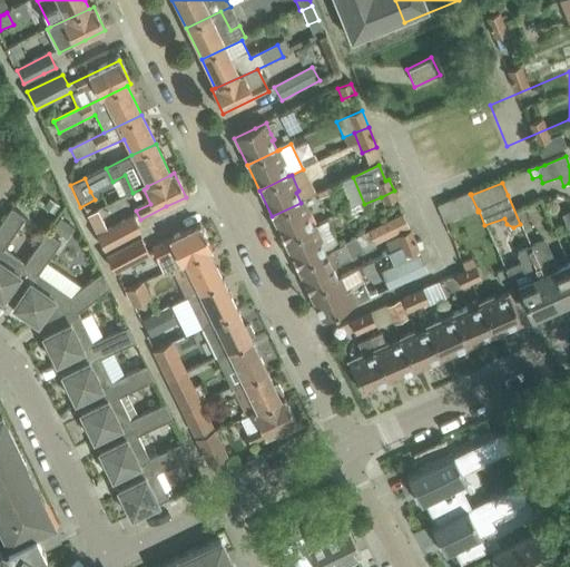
[(384,206),(397,201),(394,191),(381,197),(384,206)]
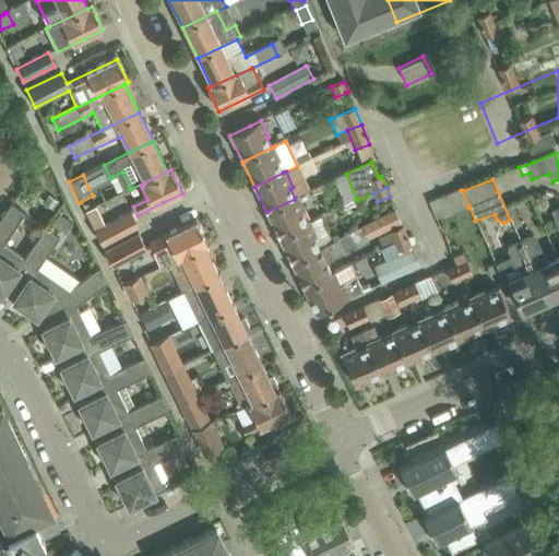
[(429,204),(436,221),(468,208),(468,205),(461,190),(429,204)]
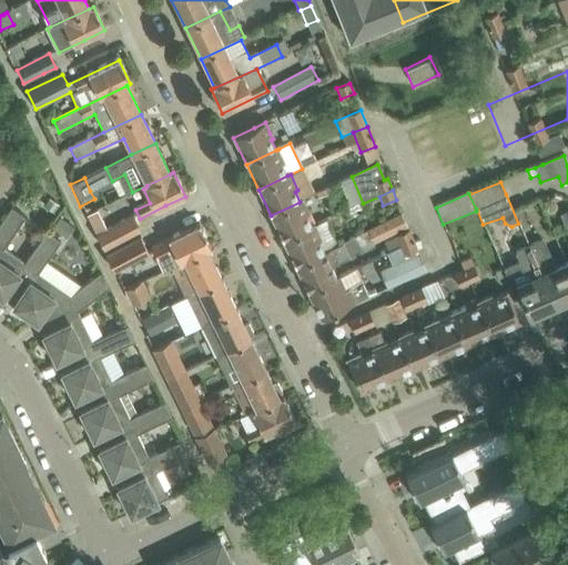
[(310,214),(303,200),(300,202),(271,215),(284,241),(315,226),(314,225),(312,226),(306,215),(310,214)]
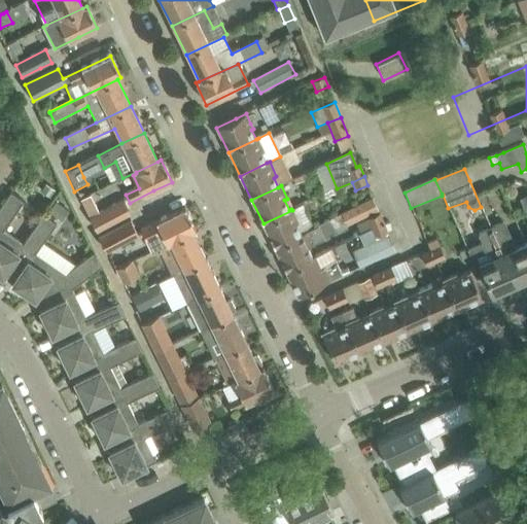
[(3,232),(24,202),(10,194),(0,208),(0,277),(1,277),(2,278),(5,273),(23,245),(3,232)]
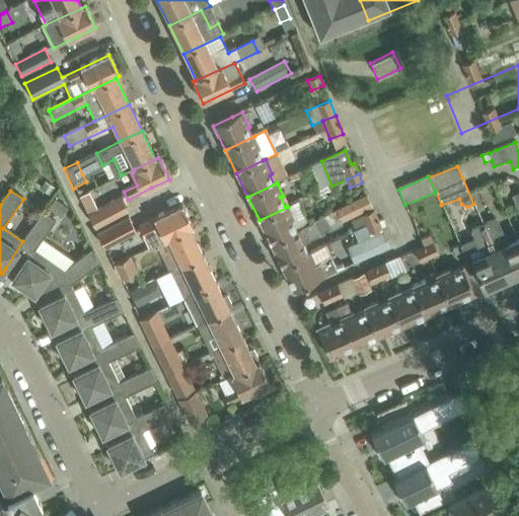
[(122,198),(98,210),(89,193),(79,198),(95,228),(129,211),(122,198)]
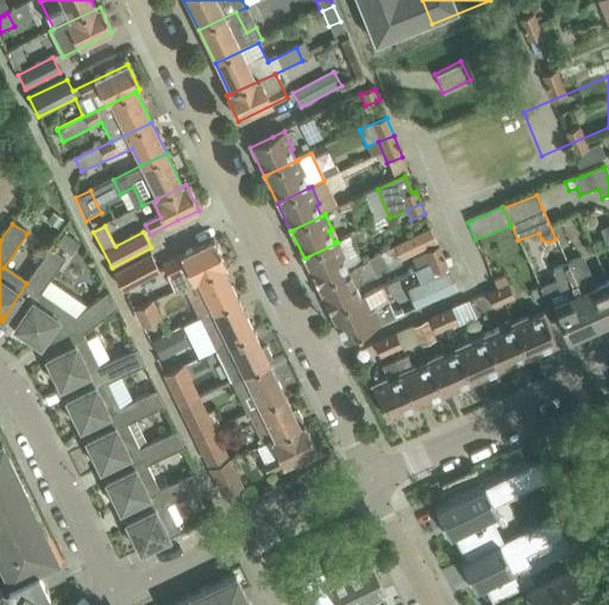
[(438,245),(431,229),(394,247),(401,263),(438,245)]
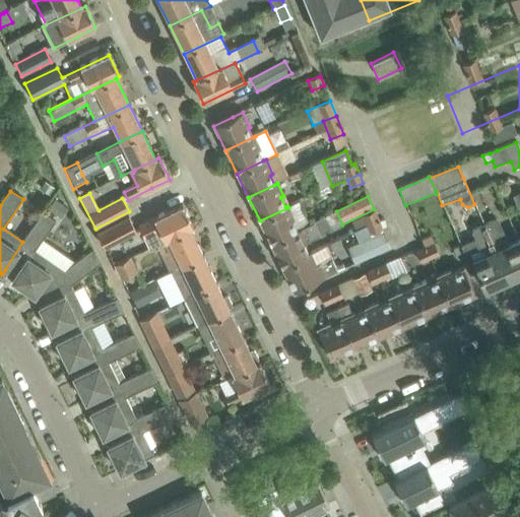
[(144,239),(160,232),(165,241),(168,239),(168,240),(190,230),(193,228),(183,206),(139,228),(144,239)]
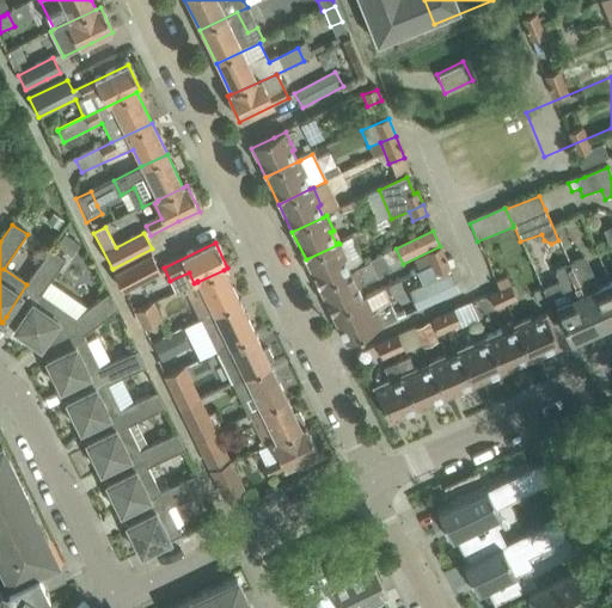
[(319,287),(349,271),(343,260),(347,258),(340,244),(306,259),(319,287)]
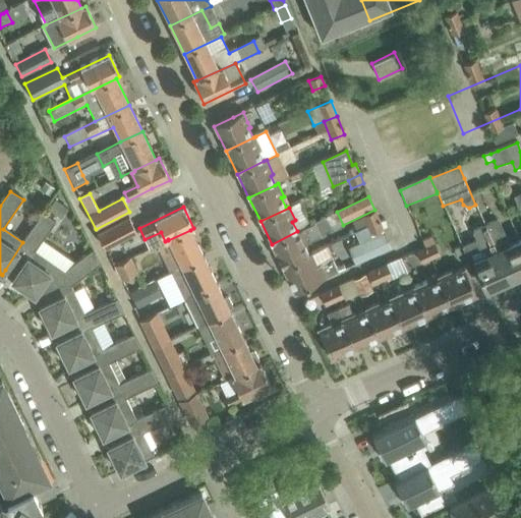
[(367,228),(380,222),(375,212),(363,217),(367,227),(367,228)]
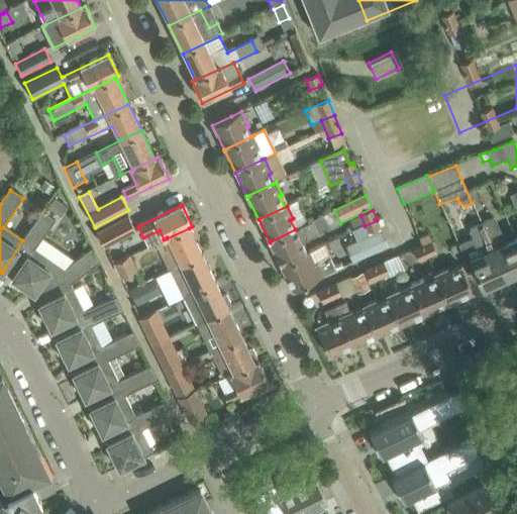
[(15,274),(12,279),(19,284),(18,288),(17,287),(16,289),(31,295),(32,293),(34,294),(37,289),(64,271),(35,249),(55,220),(42,212),(22,240),(5,268),(15,274)]
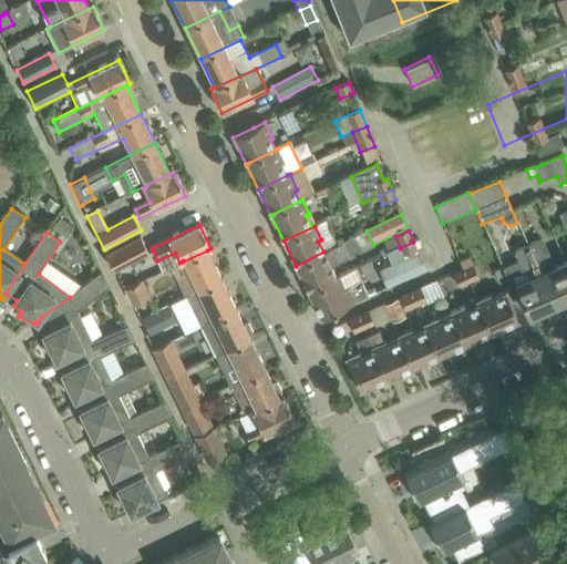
[(105,256),(114,273),(148,256),(141,239),(105,256)]
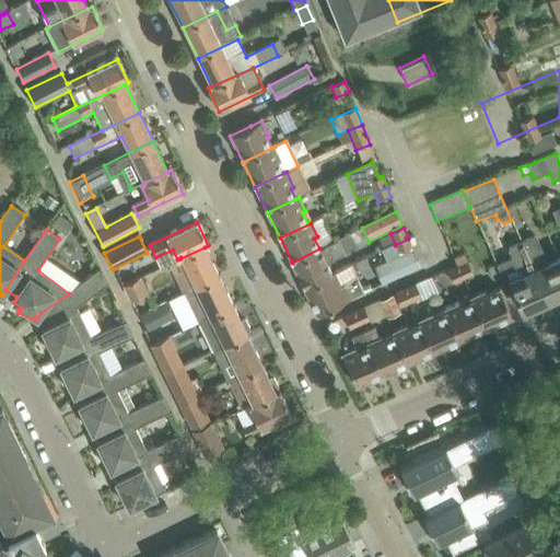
[(419,268),(408,239),(395,245),(399,257),(374,268),(382,286),(419,268)]
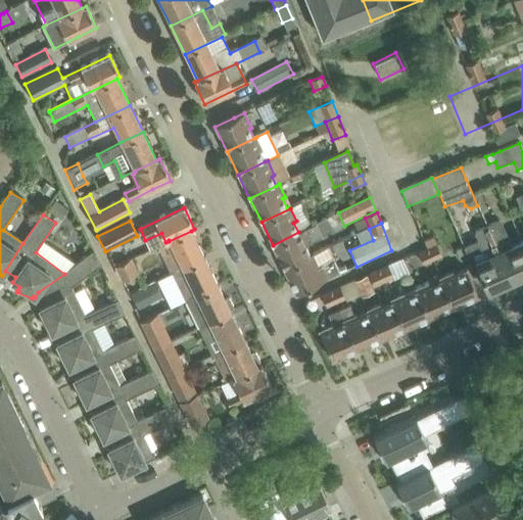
[(500,223),(487,228),(512,282),(522,277),(522,246),(522,243),(511,248),(500,223)]
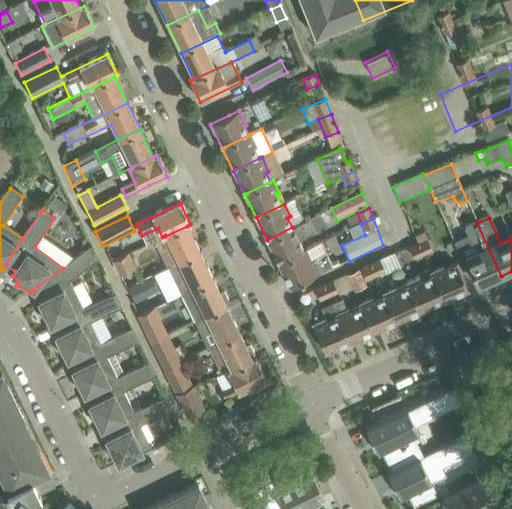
[(278,264),(304,251),(298,240),(314,233),(308,220),(292,227),(267,240),(278,264)]
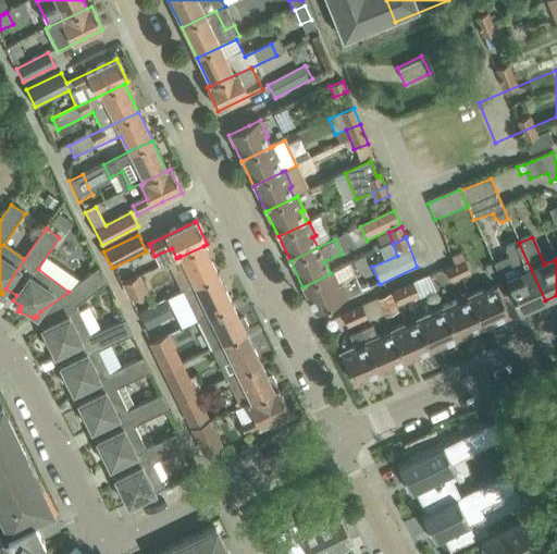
[(520,311),(545,300),(519,243),(507,248),(515,267),(519,277),(507,282),(511,292),(520,311)]
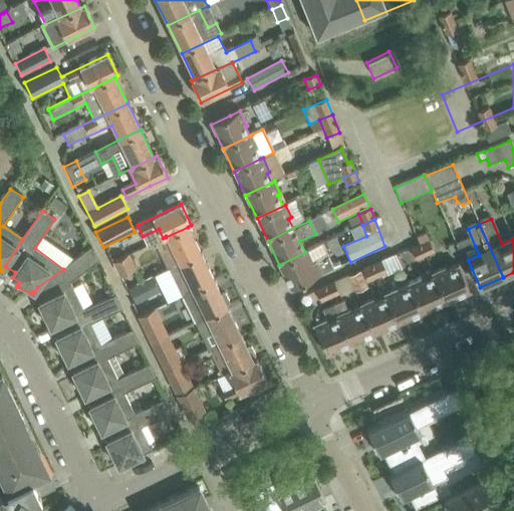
[(179,265),(201,254),(188,227),(166,237),(155,243),(161,257),(173,251),(179,265)]
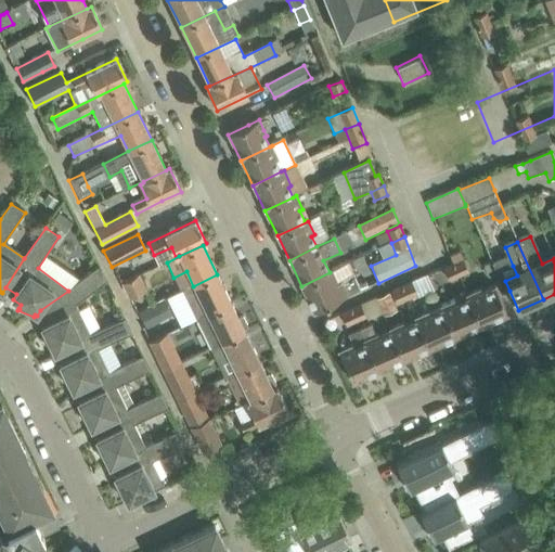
[(469,273),(463,260),(453,265),(460,278),(469,273)]
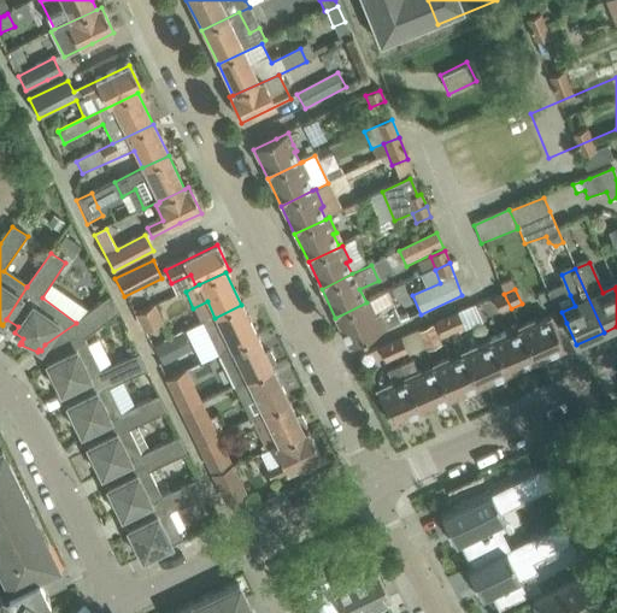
[(399,323),(393,310),(386,293),(366,302),(335,318),(348,347),(400,324),(399,323)]
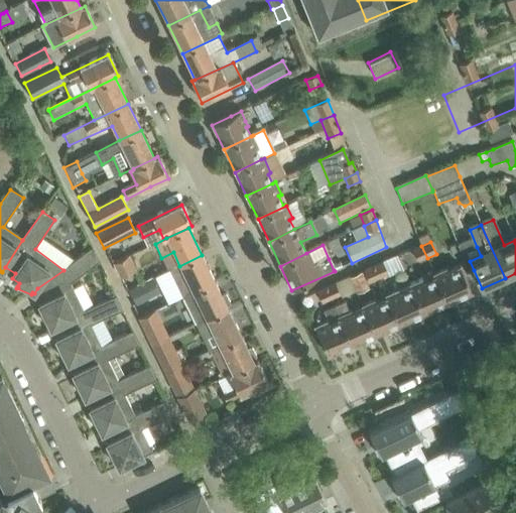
[(427,258),(421,246),(412,250),(412,251),(417,263),(427,258)]
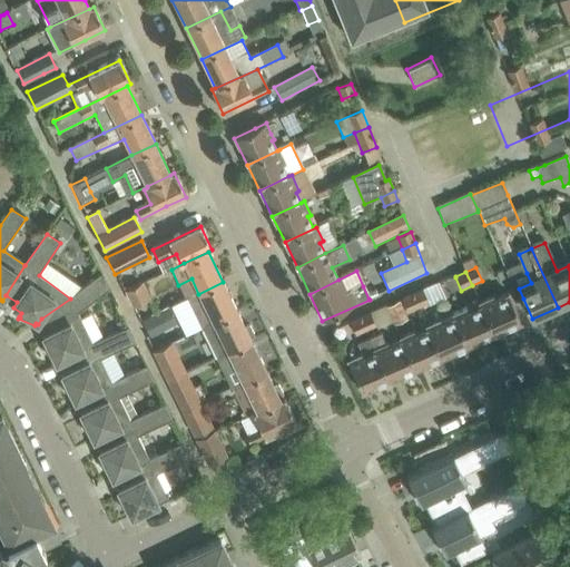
[(49,334),(43,336),(48,346),(45,349),(45,348),(42,349),(53,363),(56,362),(57,364),(62,361),(92,345),(78,314),(109,290),(101,275),(70,299),(41,319),(49,334)]
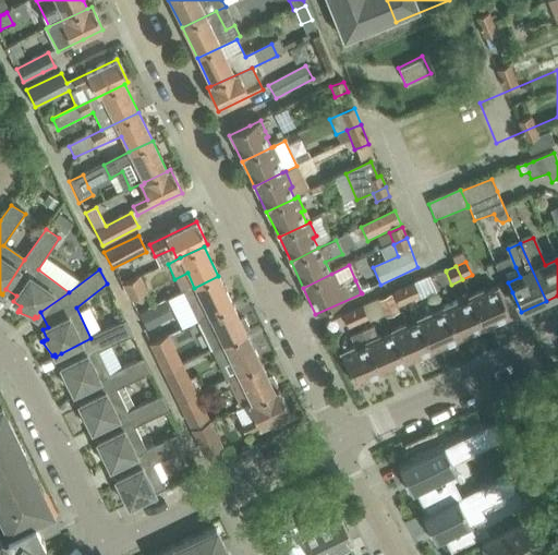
[(146,312),(140,315),(147,332),(173,318),(171,313),(189,304),(197,322),(209,316),(232,305),(218,276),(194,288),(182,293),(146,312)]
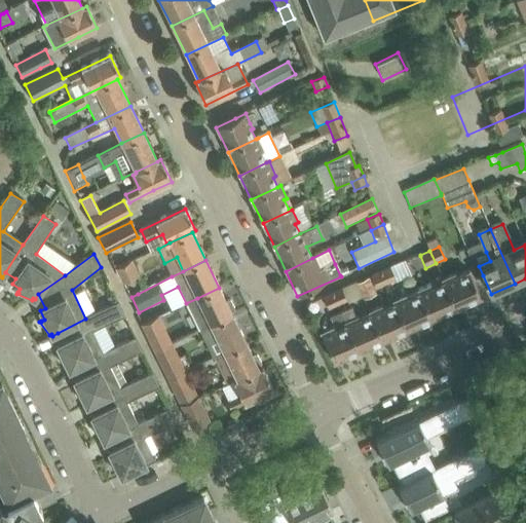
[(132,262),(115,269),(122,285),(139,276),(132,262)]
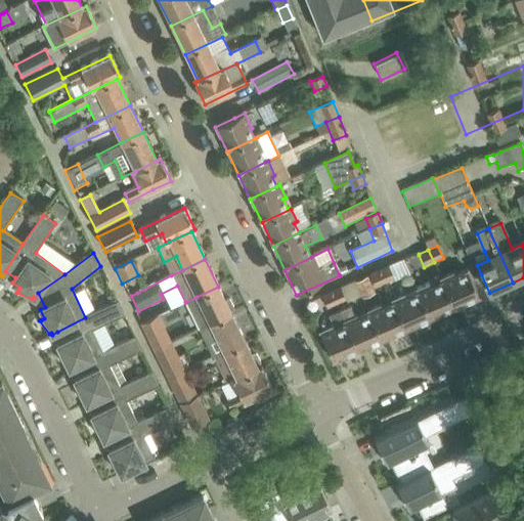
[(394,280),(388,266),(380,270),(385,284),(394,280)]
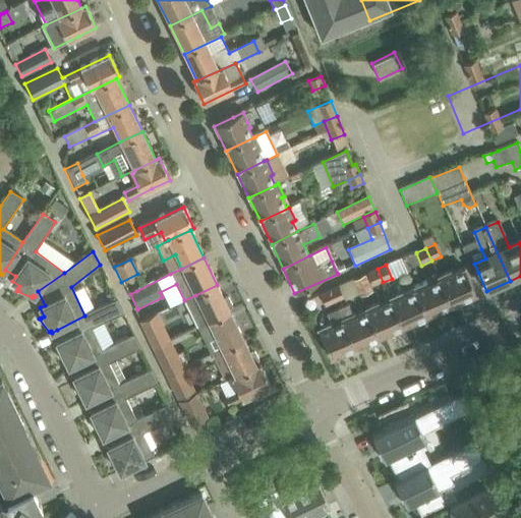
[(373,287),(383,282),(378,269),(367,273),(367,275),(373,287)]
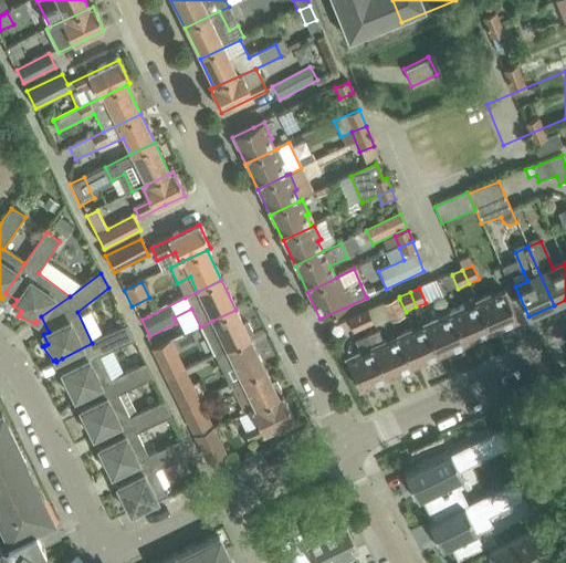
[(479,305),(491,333),(517,321),(505,294),(492,300),(491,295),(477,302),(479,305)]
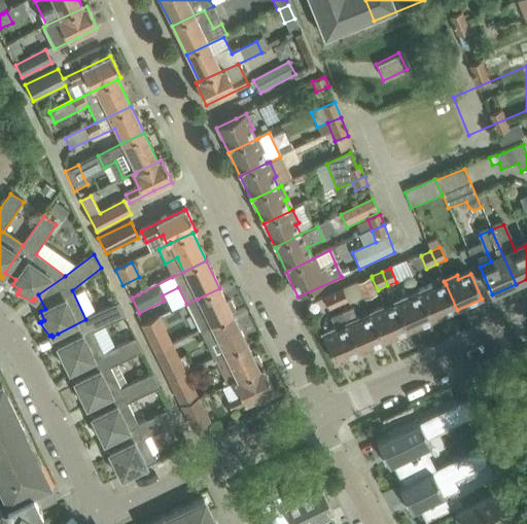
[(364,302),(377,297),(370,280),(357,285),(364,302)]
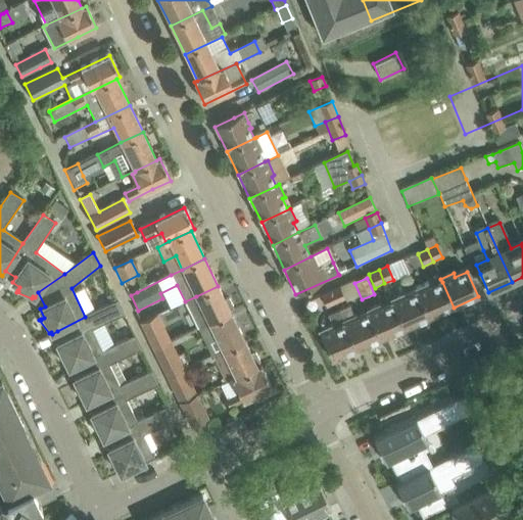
[(429,318),(454,308),(442,282),(431,287),(430,283),(416,289),(417,292),(429,318)]
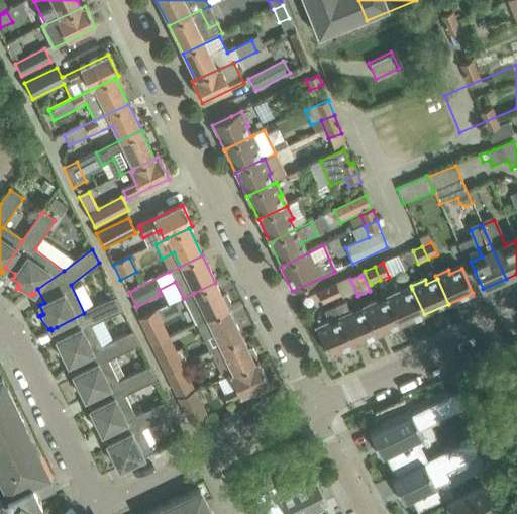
[(224,296),(222,297),(215,283),(194,293),(183,298),(195,322),(196,324),(206,319),(228,308),(227,308),(230,306),(230,304),(227,297),(224,296)]
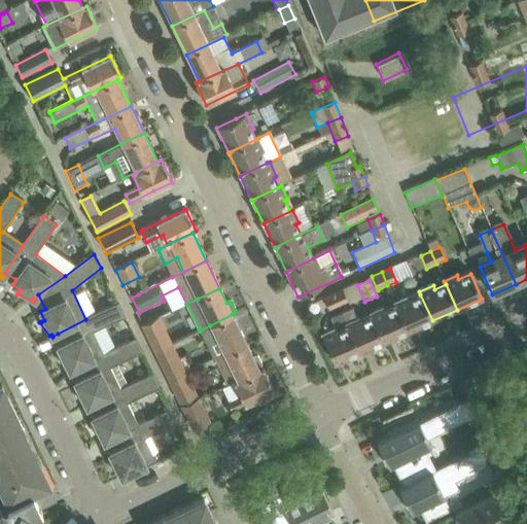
[(332,294),(339,307),(347,304),(341,290),(332,294)]
